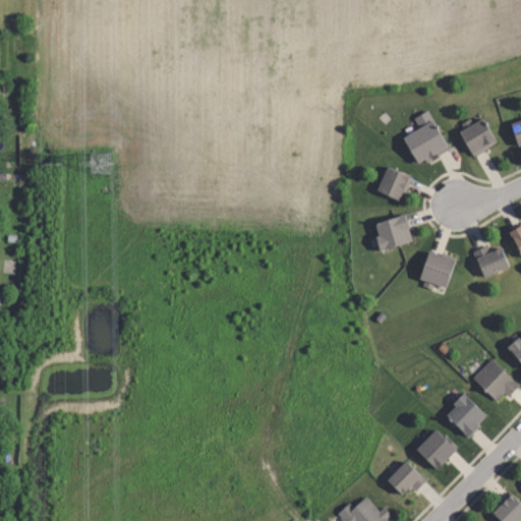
[(404,138),(420,128),(414,118),(427,111),(450,149),(427,162),(425,159),(418,163),(404,138)]
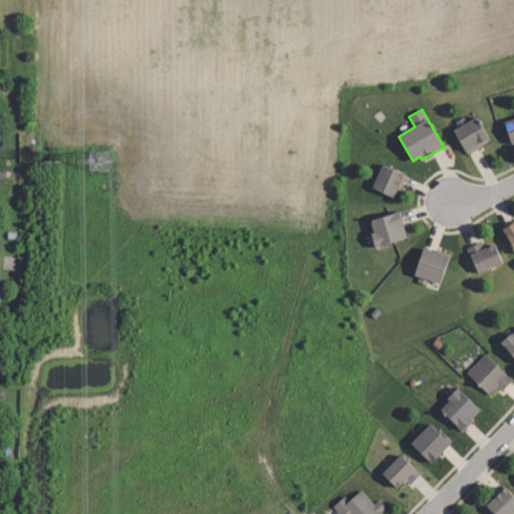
[(455,131),(460,127),(457,121),(465,116),(468,122),(478,116),(490,137),(479,144),(481,147),(469,154),(455,131)]
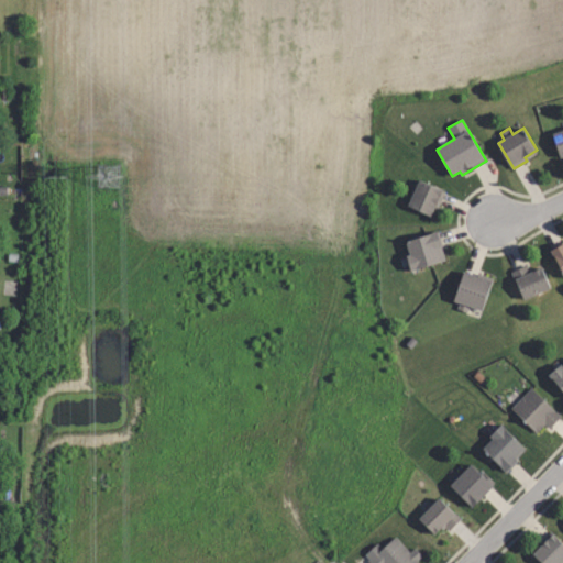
[(562,155),(562,130),(545,134),(551,158),(562,155)]
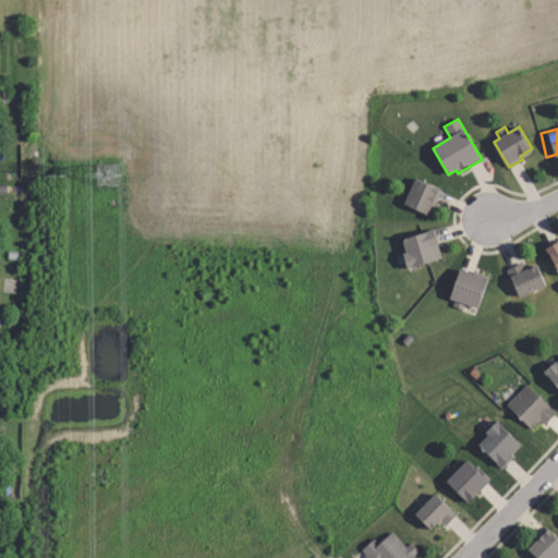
[(404,203),(415,178),(439,189),(432,207),(431,206),(427,214),(404,203)]
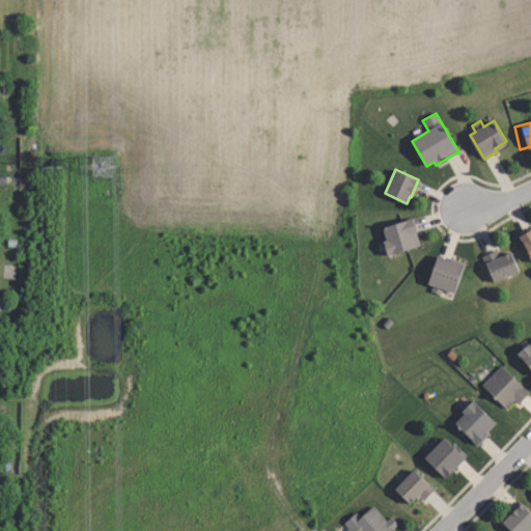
[(389,256),(385,242),(389,241),(385,228),(413,220),(420,247),(389,256)]
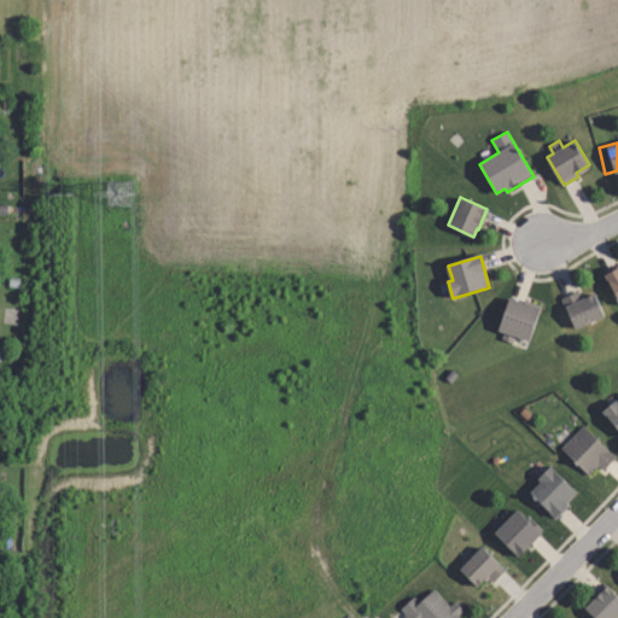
[(617,299),(604,273),(617,264),(617,299)]
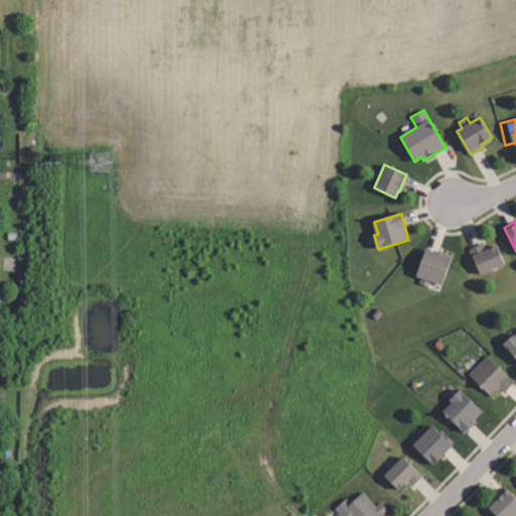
[(482,244),(484,249),(495,244),(503,264),(479,273),(469,249),(482,244)]
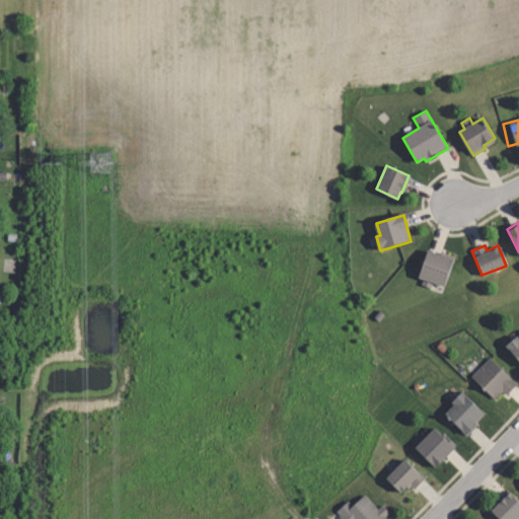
[(454,257),(446,286),(433,281),(431,287),(422,284),(424,278),(419,276),(428,249),(454,257)]
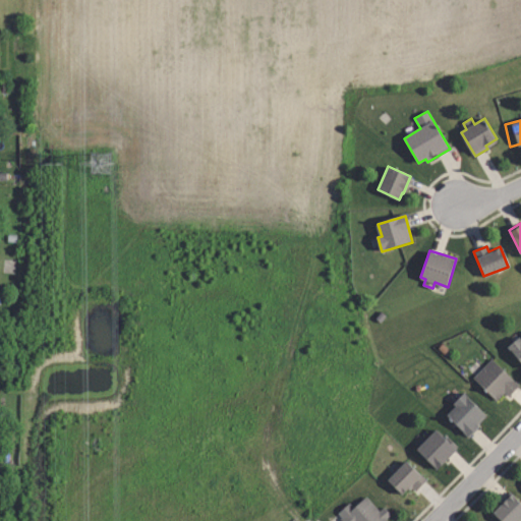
[(520,361),(508,345),(519,336),(520,338),(520,361)]
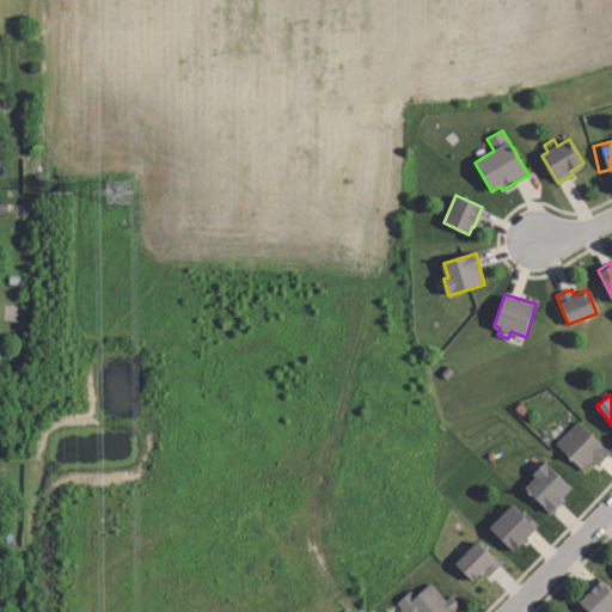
[(554,442),(575,420),(607,452),(595,464),(591,459),(581,470),(554,442)]
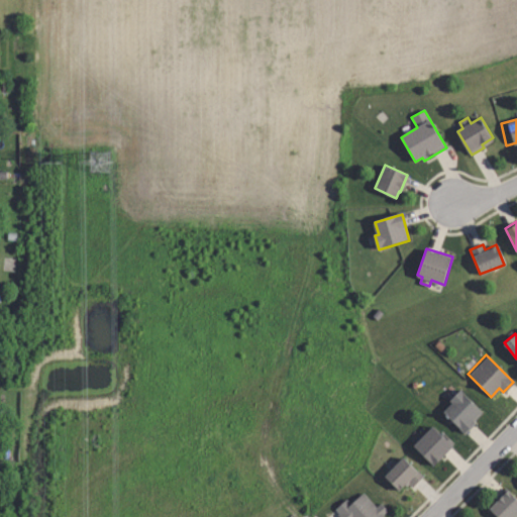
[(445,411),(453,403),(451,401),(461,390),(484,411),(475,420),(477,423),(467,433),(445,411)]
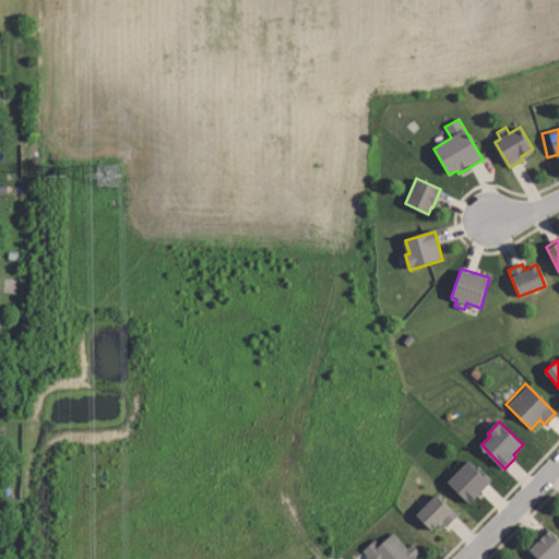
[(447,482),(467,461),(476,471),(478,468),(488,478),(487,480),(489,482),(475,496),(476,497),(470,503),(447,482)]
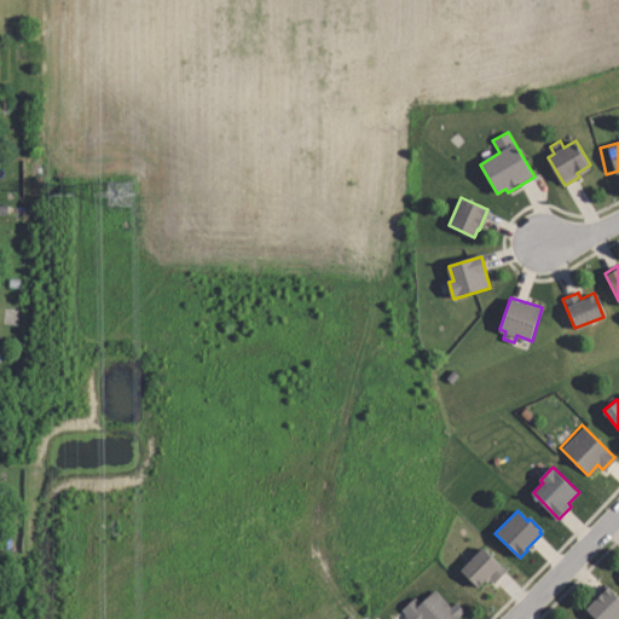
[(460,570),(481,548),(504,570),(492,583),(489,579),(485,583),(484,580),(478,588),(460,570)]
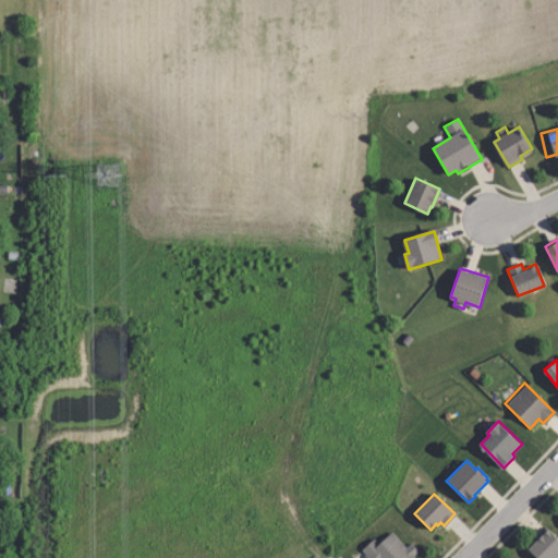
[(536,557),(526,548),(533,542),(531,540),(544,525),(557,538),(557,555),(555,557),(554,557),(552,557),(536,557)]
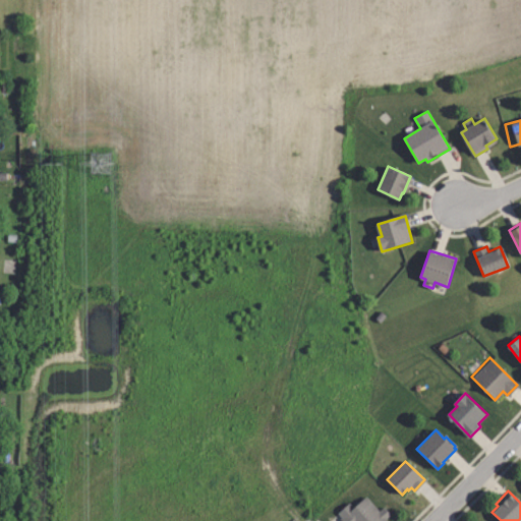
[(383,520),(341,520),(338,518),(340,516),(336,511),(347,501),(352,507),(364,496),(378,510),(382,506),(389,514),(385,517),(386,519),(383,520)]
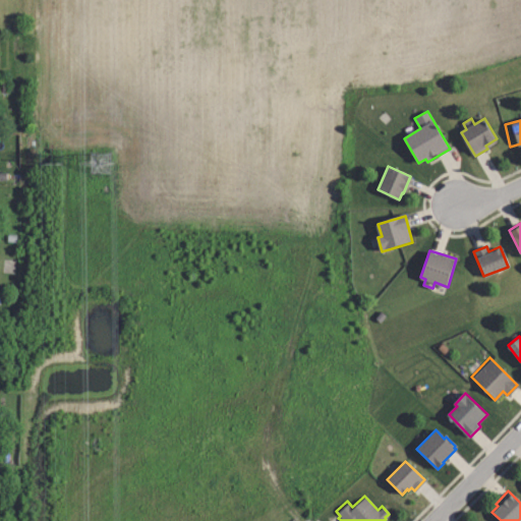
All buildings are outlined.
